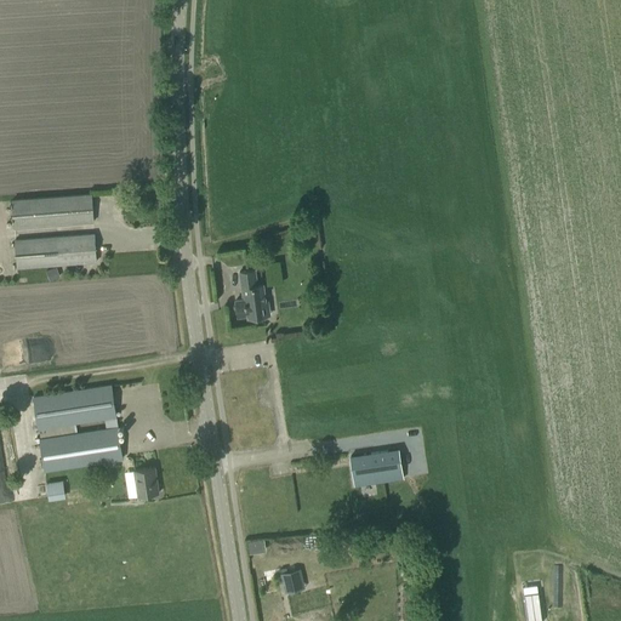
[(15,227),(81,222),(93,222),(92,194),(12,199),(15,227)]
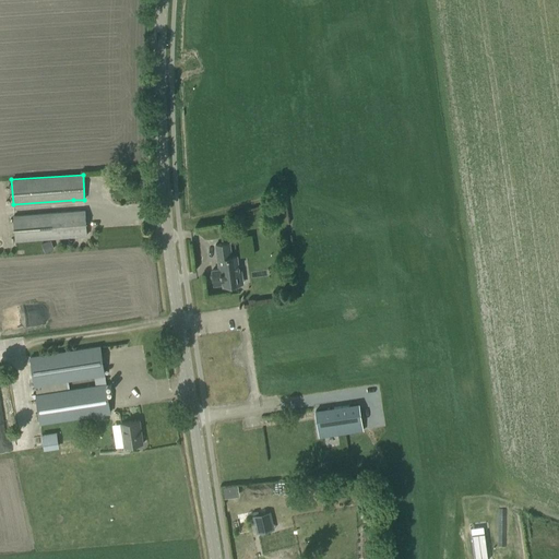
[(15,240),(76,236),(87,235),(85,210),(13,215),(15,240)]
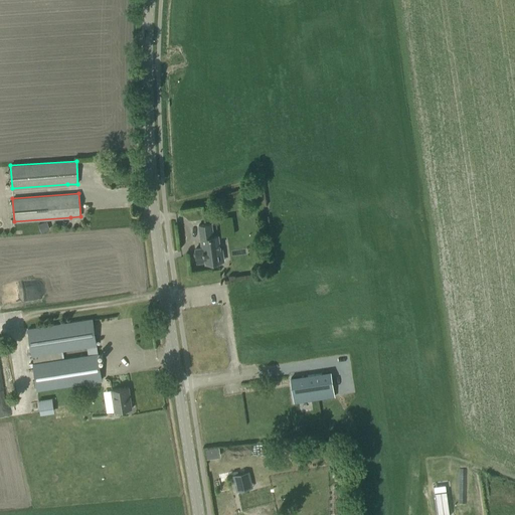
[(205,264),(222,261),(218,235),(213,236),(211,223),(208,224),(198,225),(200,238),(202,238),(203,247),(195,248),(197,263),(205,262),(205,264)]
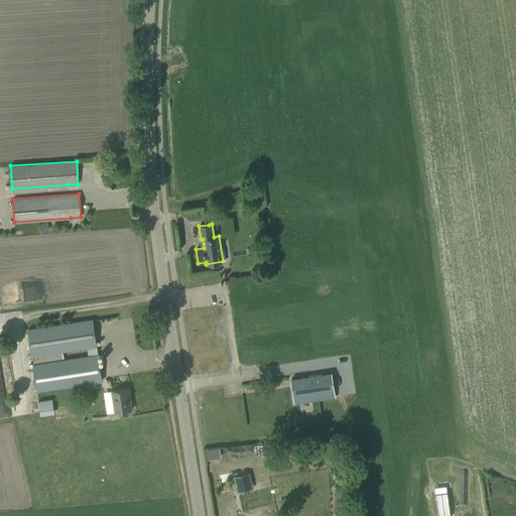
[(33,365),(37,390),(102,381),(93,319),(28,330),(33,365)]
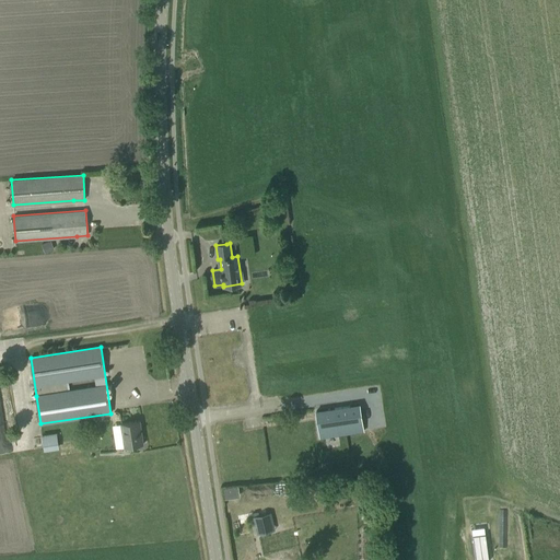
[(321,438),(331,435),(364,431),(360,405),(327,409),(316,411),(321,438)]
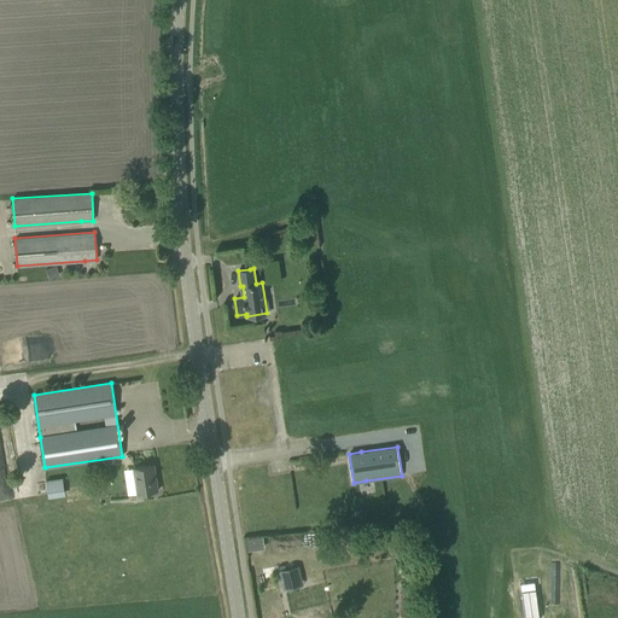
[(128,495),(138,494),(158,490),(155,464),(134,467),(134,468),(124,470),(128,495)]
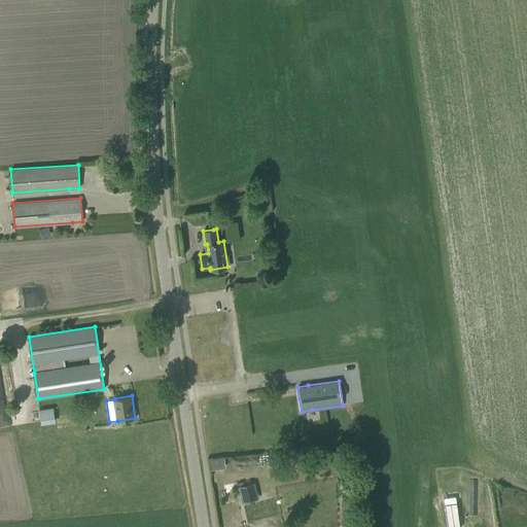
[(55,407),(39,409),(41,424),(56,422),(55,407)]
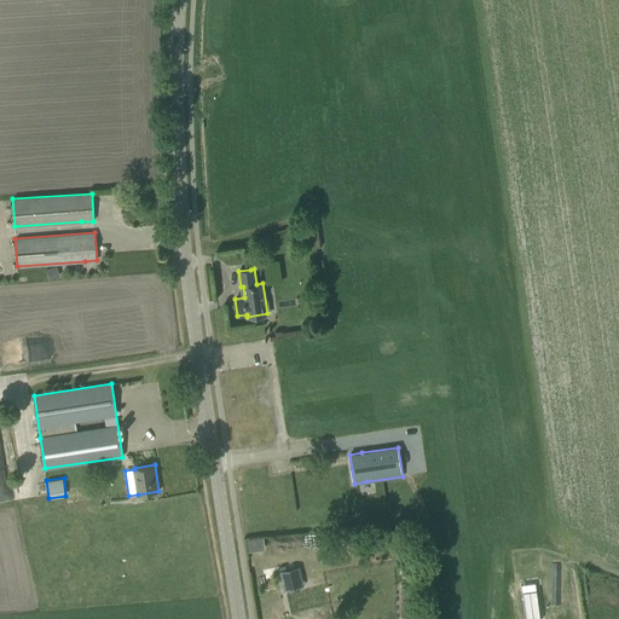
[(285,566),(279,567),(281,572),(279,572),(283,586),(302,582),(299,567),(287,570),(285,566)]
